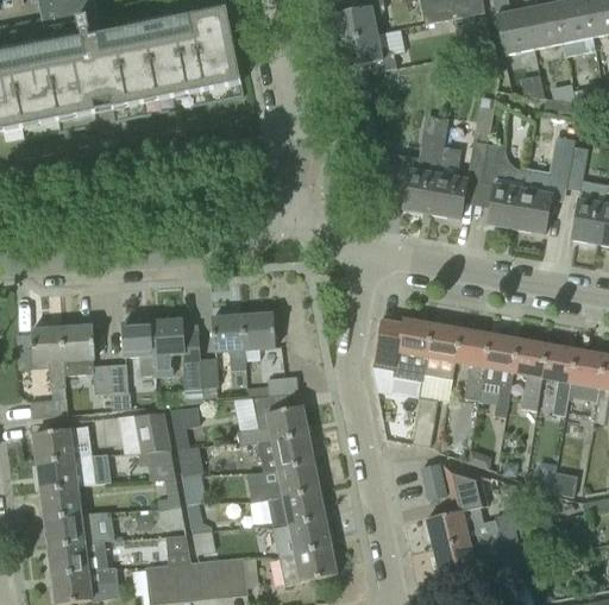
[(0,132),(240,84),(226,10),(96,36),(89,0),(31,0),(31,2),(44,0),(50,0),(60,43),(0,55),(0,132)]
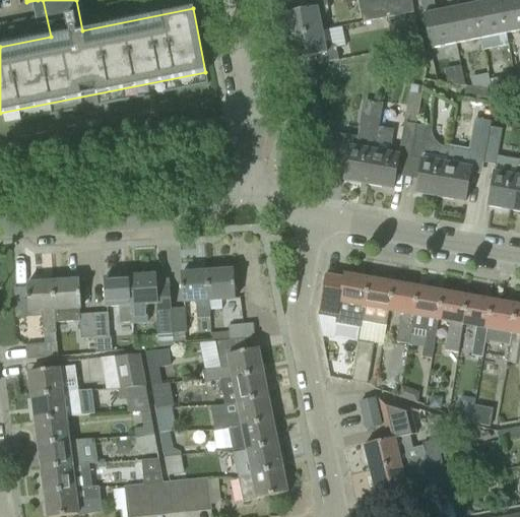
[(281,12),(285,36),(321,28),(319,17),(323,16),(328,8),(326,0),(304,0),(306,7),(281,12)]
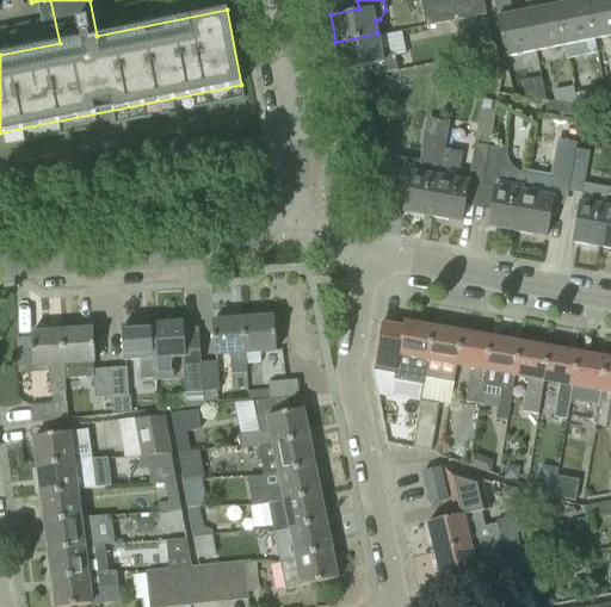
[(440,22),(436,0),(420,0),(425,24),(440,22)]
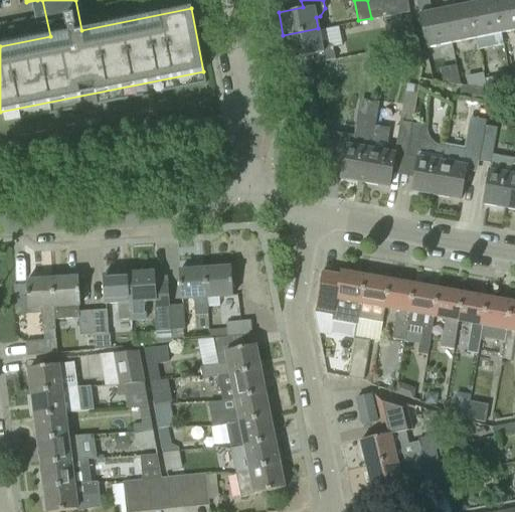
[(367,0),(371,18),(384,15),(380,0),(367,0)]
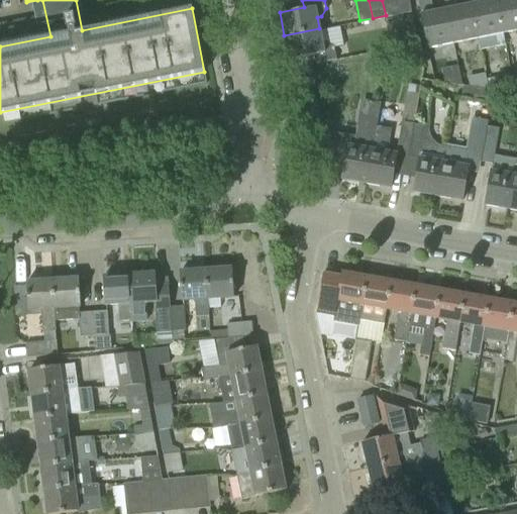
[(382,0),(386,15),(398,13),(396,0),(382,0)]
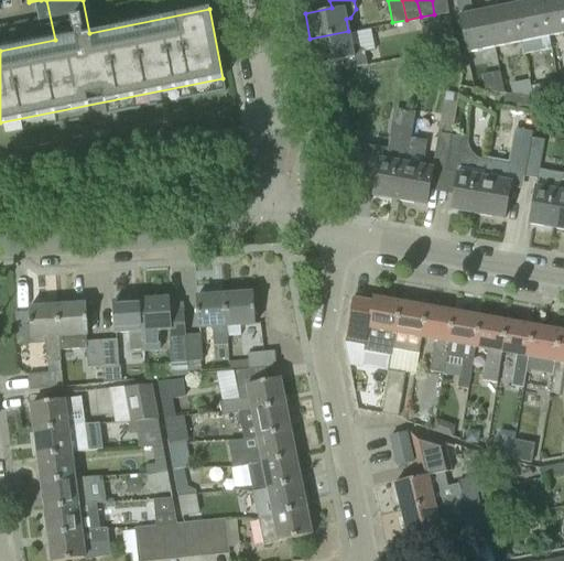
[(432,0),(434,14),(448,11),(446,0),(432,0)]
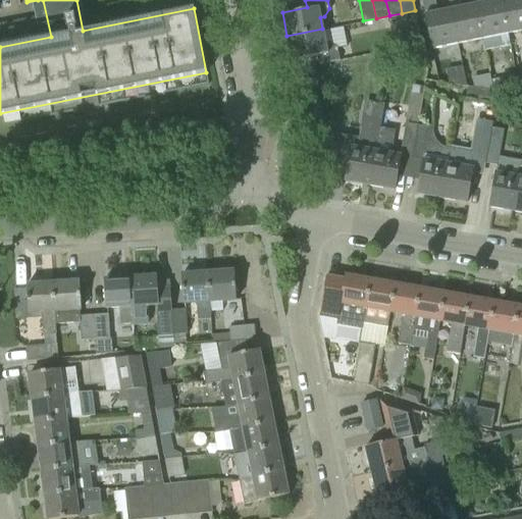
[(431,47),(457,42),(450,8),(437,10),(434,0),(422,0),(425,12),(424,13),(431,47)]
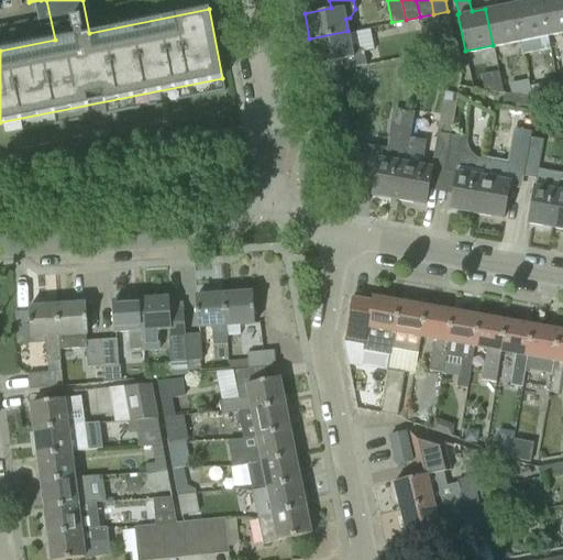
[(493,45),(520,40),(512,3),(498,6),(497,0),(483,0),(485,9),(493,45)]
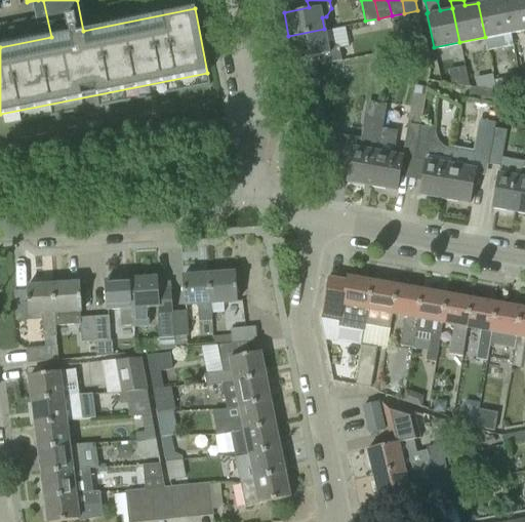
[(485,37),(511,32),(502,0),(490,0),(477,0),(478,3),(485,37)]
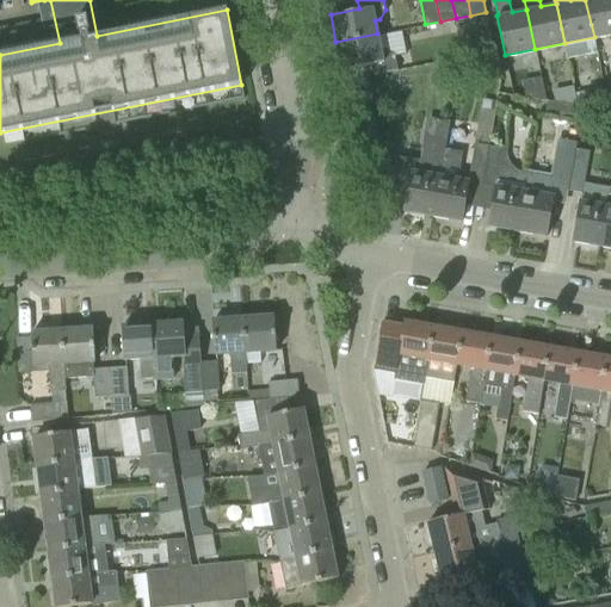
[(594,37),(610,33),(610,0),(585,0),(594,37)]
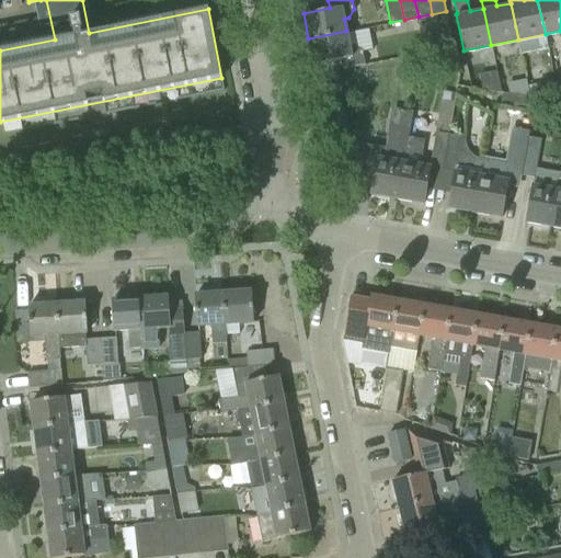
[(346,31),(308,38),(313,64),(340,58),(342,67),(365,63),(362,49),(354,42),(348,43),(346,31)]
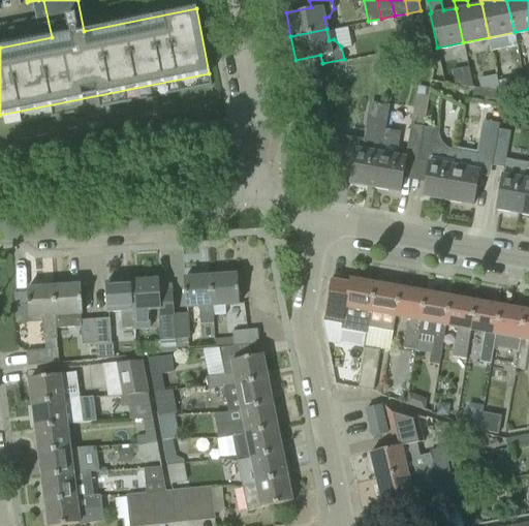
[(321,85),(312,87),(317,120),(328,118),(321,85)]
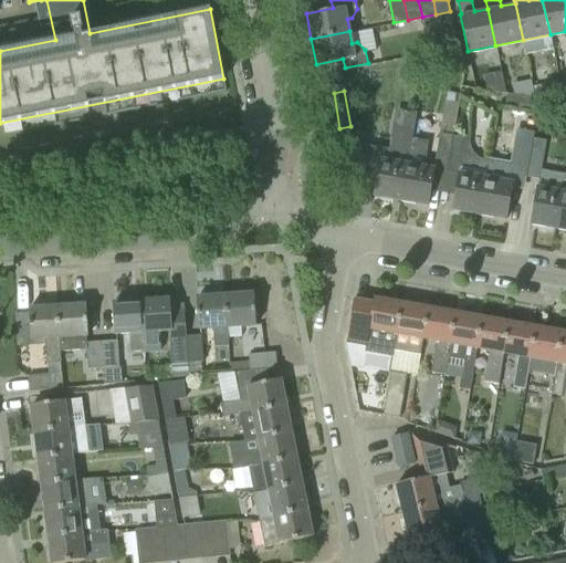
[(436,159),(448,162),(453,134),(452,134),(460,93),(447,91),(440,132),(436,159)]
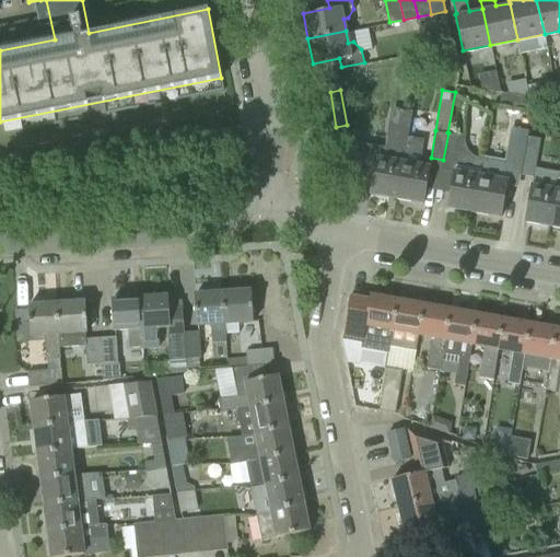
[(500,103),(532,108),(534,97),(501,91),(500,103)]
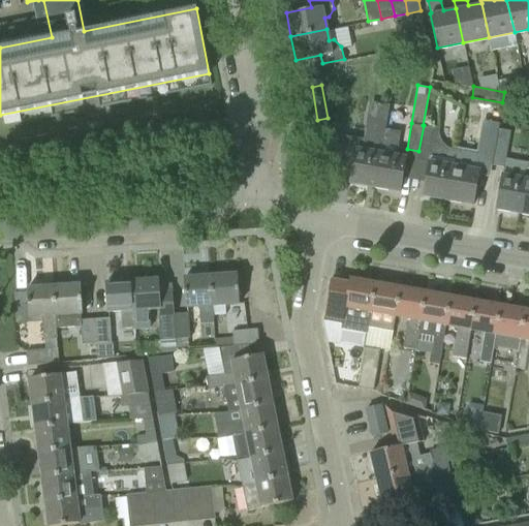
[(384,127),(386,120),(367,117),(362,148),(355,147),(349,182),(374,186),(384,127)]
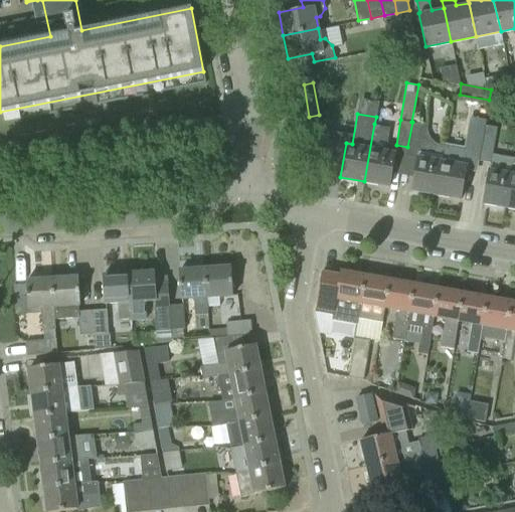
[(411,190),(436,194),(444,146),(444,145),(439,143),(435,142),(433,139),(430,136),(428,133),(427,130),(427,127),(427,123),(416,121),(415,123),(412,122),(407,147),(406,155),(417,157),(411,190)]
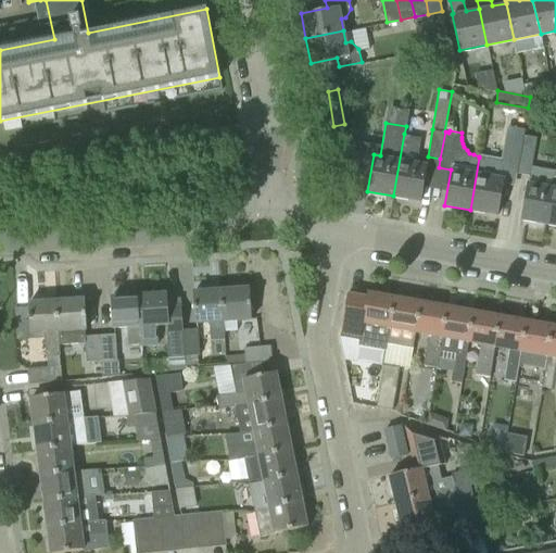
[(404,134),(393,196),(419,201),(426,164),(417,162),(420,137),(404,134)]
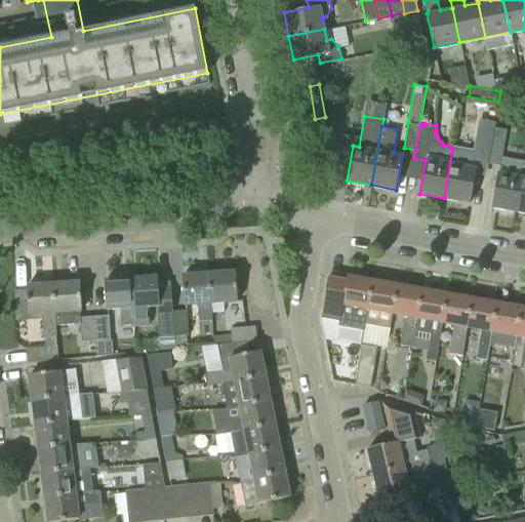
[(492,207),(517,211),(524,163),(524,160),(502,156),(507,129),(494,126),(492,136),(493,137),(489,162),(499,164),(498,172),(492,207)]
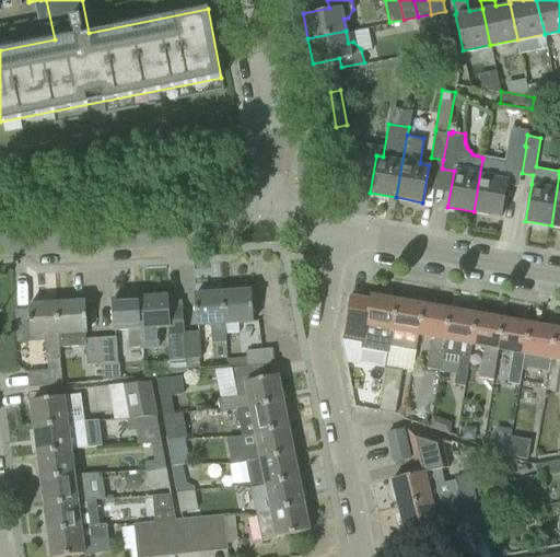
[(364,143),(338,139),(345,175),(357,178),(364,143)]
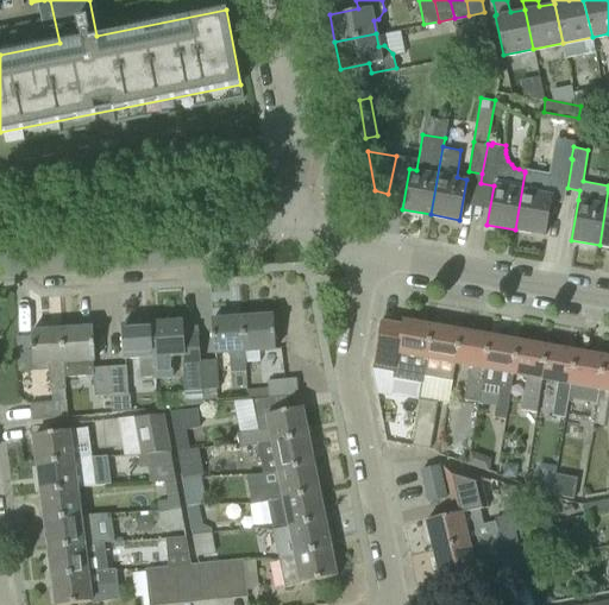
[(552,186),(567,188),(572,159),(571,158),(557,156),(552,186)]
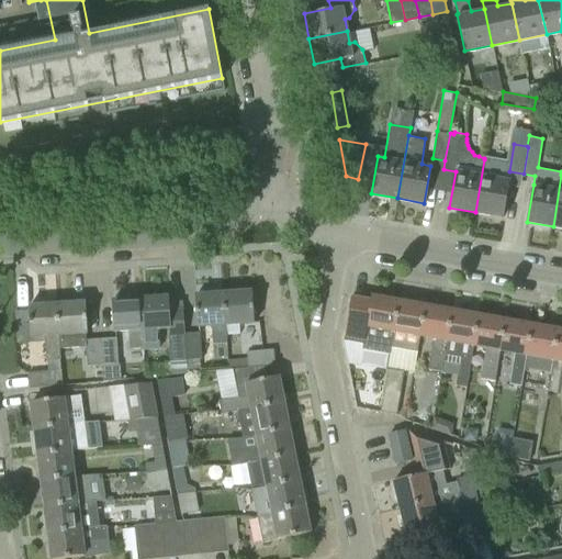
[(484,159),(475,212),(502,216),(508,179),(502,178),(504,164),(484,159)]
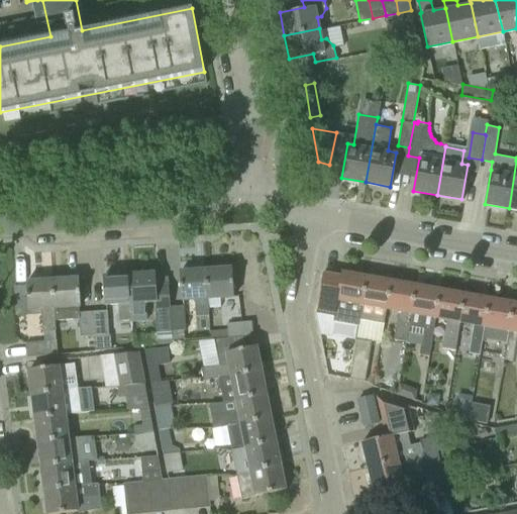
[(231,267),(206,269),(208,297),(233,295),(231,267)]
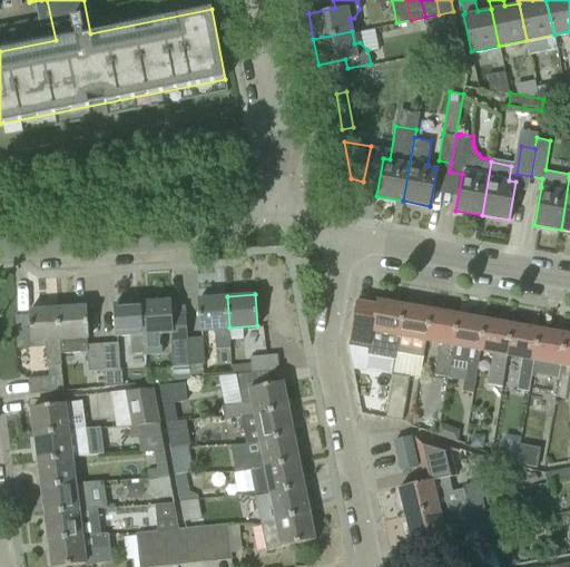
[(229,328),(227,296),(197,299),(199,330),(214,329),(216,346),(231,346),(228,328),(229,328)]
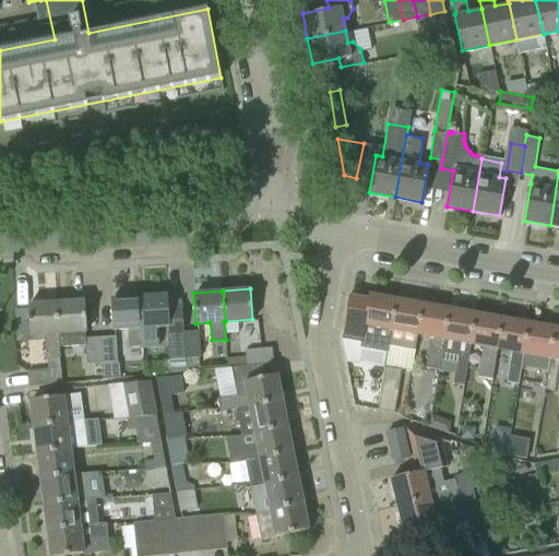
[(167,294),(139,296),(142,344),(157,344),(155,326),(169,326),(167,294)]
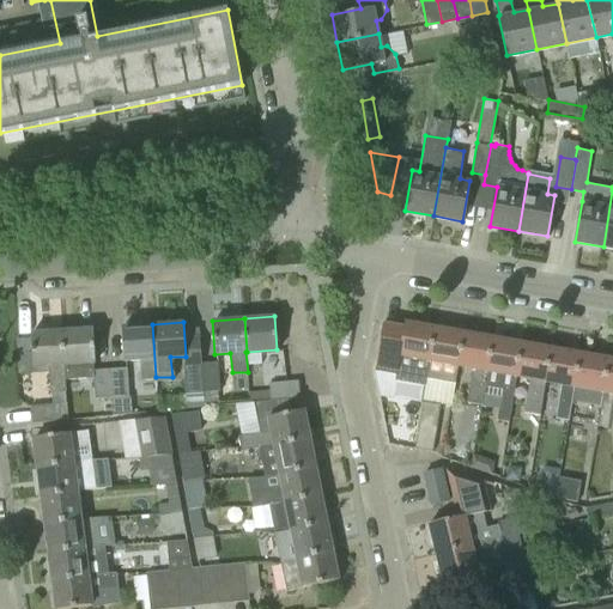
[(394,379),(424,384),(435,328),(405,323),(402,334),(381,330),(374,370),(395,373),(394,379)]
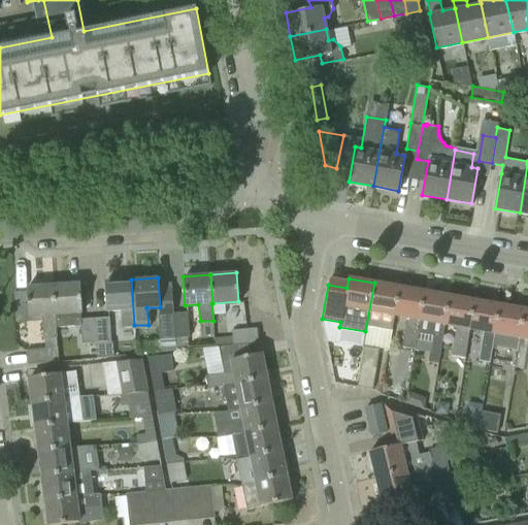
[(134,325),(131,280),(104,281),(106,310),(121,309),(122,326),(134,325)]
